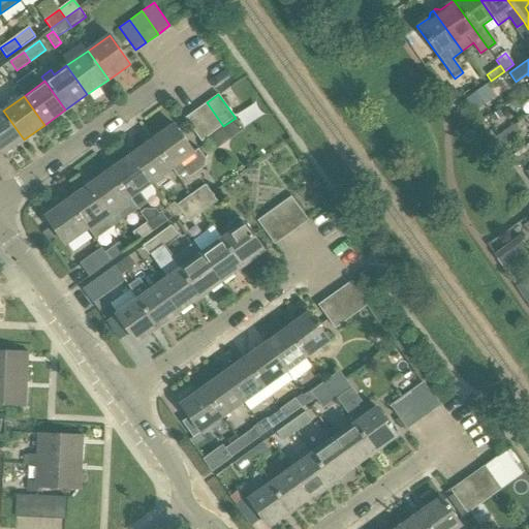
[(223,126),(207,102),(196,111),(213,133),(223,126)]
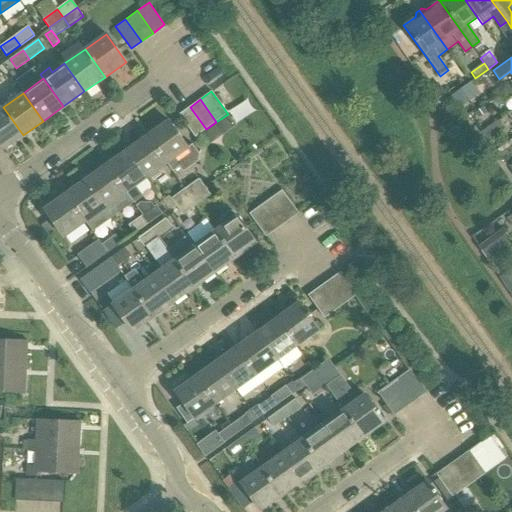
[(23,135),(3,107),(0,109),(0,147),(2,150),(23,135)]
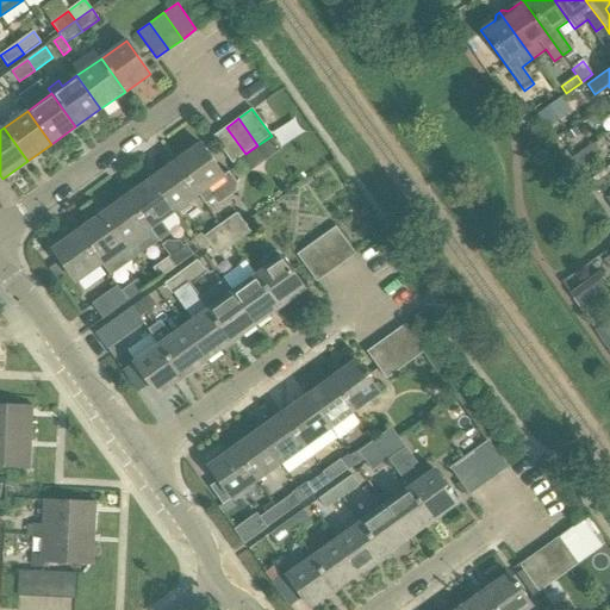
[(246,154),(226,128),(213,137),(232,163),(246,154)]
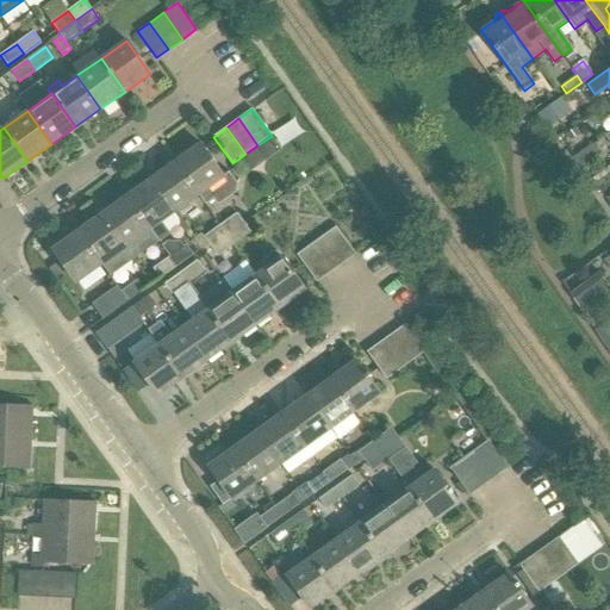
[(579,134),(576,128),(574,128),(566,134),(571,141),(579,135),(579,134)]
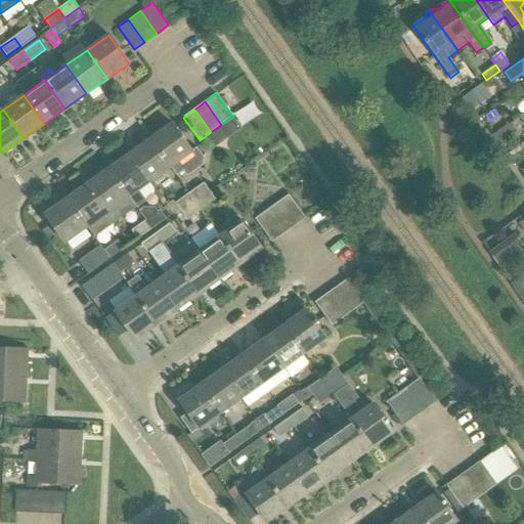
[(171,123),(149,138),(171,167),(177,176),(183,171),(187,177),(201,168),(203,158),(197,148),(191,151),(171,123)]
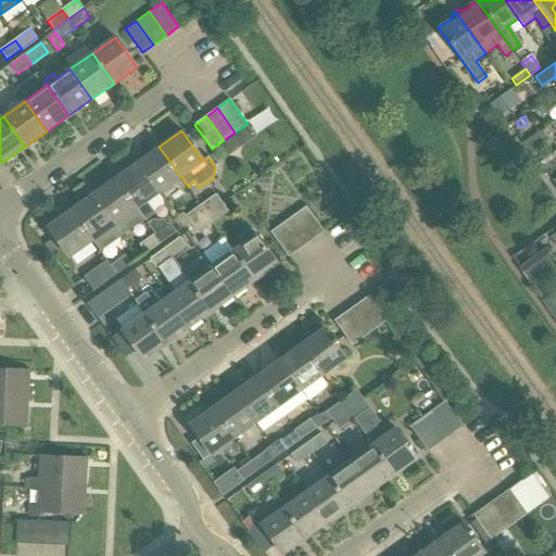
[(136,163),(159,193),(181,177),(159,147),(136,163)]
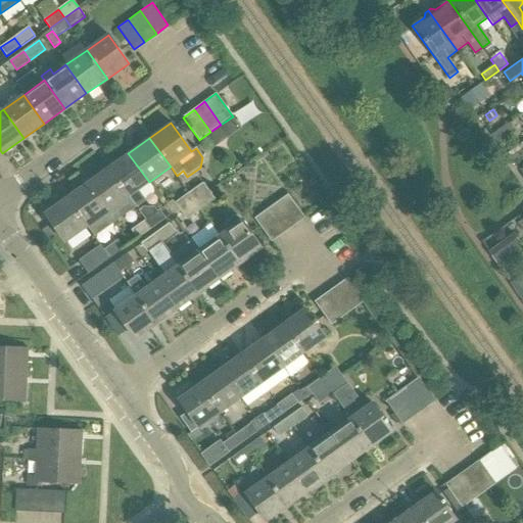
[(107,169),(129,197),(149,182),(128,153),(107,169)]
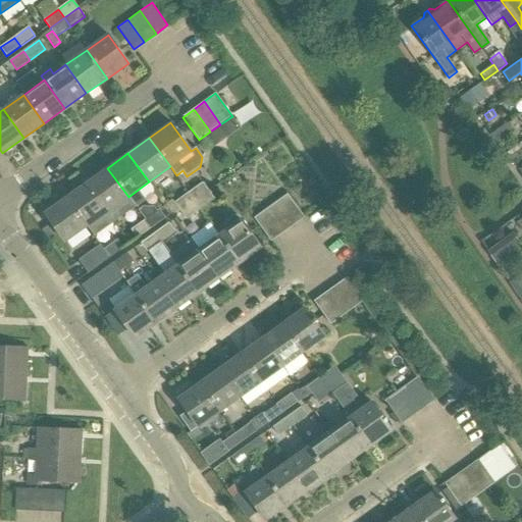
[(128,197),(107,168),(87,183),(108,211),(128,197)]
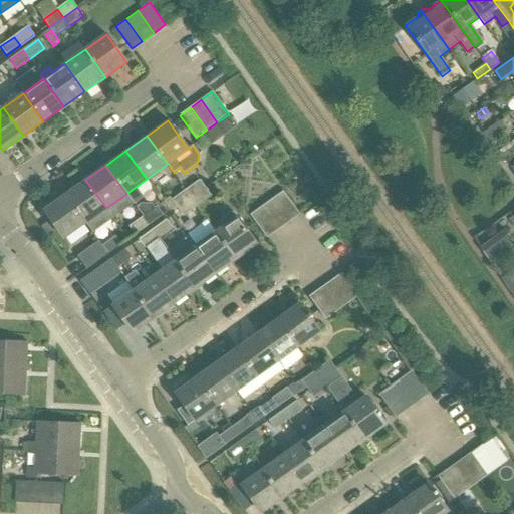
[(64,195),(85,223),(106,208),(85,180),(83,177),(71,185),(74,188),(64,195)]
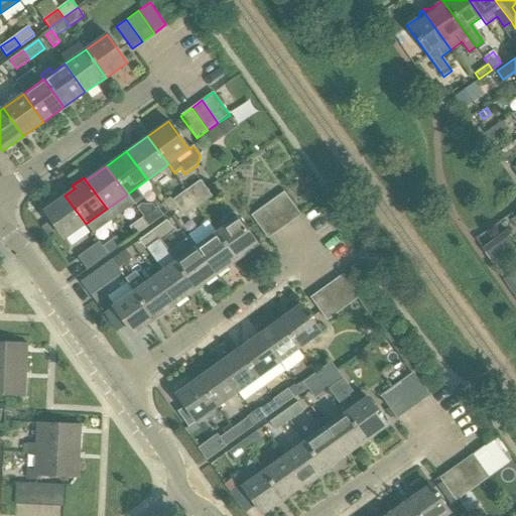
[(201,180),(186,190),(192,199),(207,188),(201,180)]
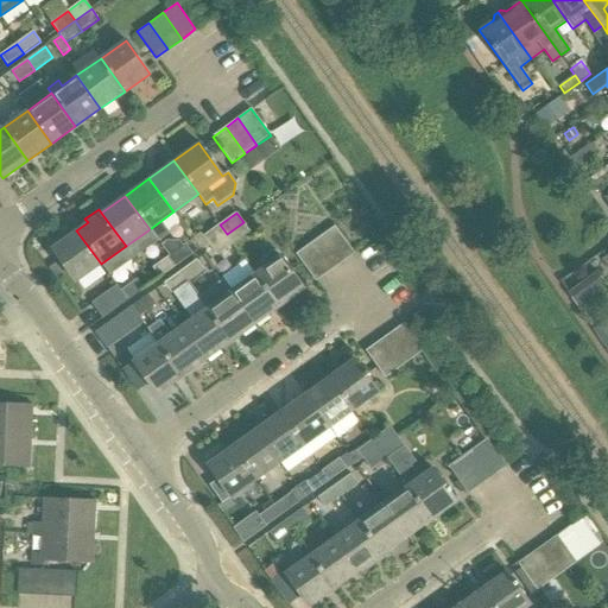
[(227,234),(234,245),(251,232),(244,222),(227,234)]
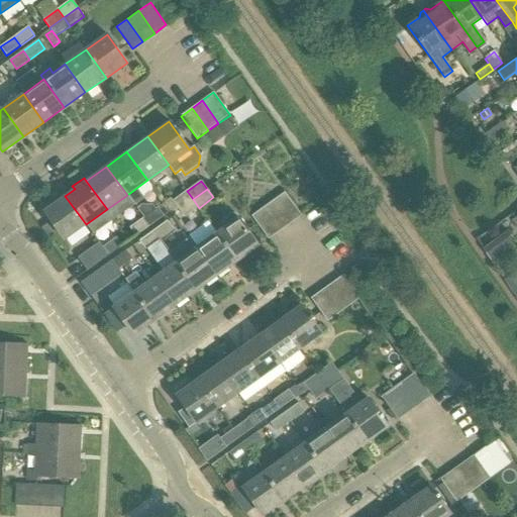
[(193,199),(187,191),(173,201),(179,209),(193,199)]
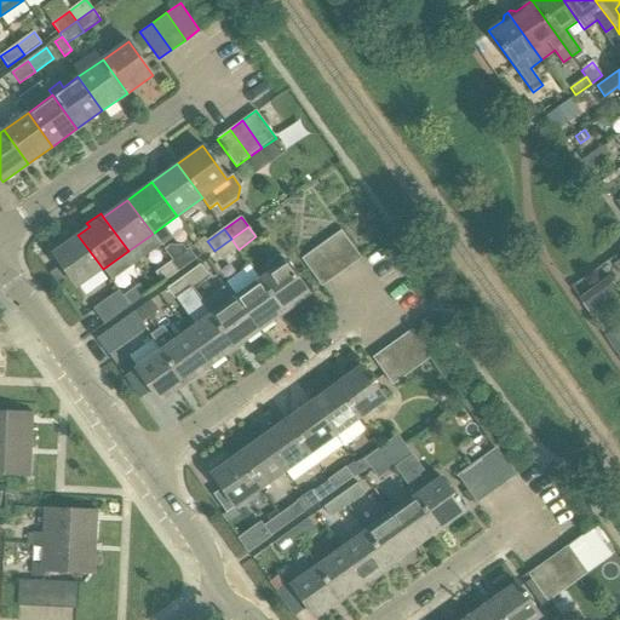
[(328,240),(348,268),(361,258),(340,231),(328,240)]
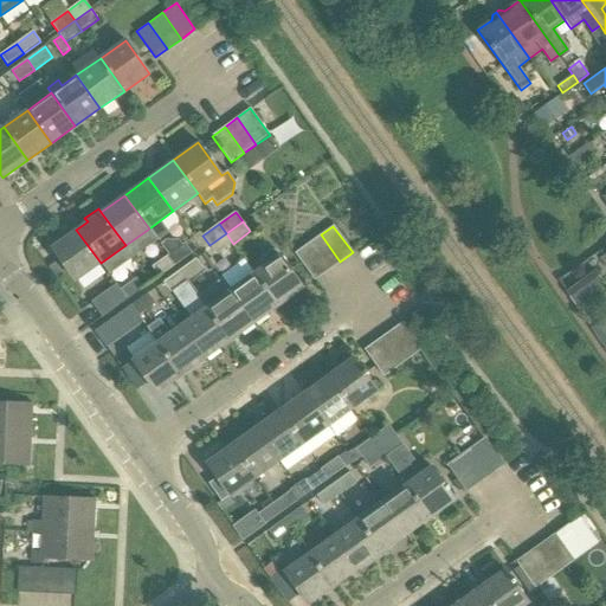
[(101,263),(76,230),(52,247),(76,281),(101,263)]
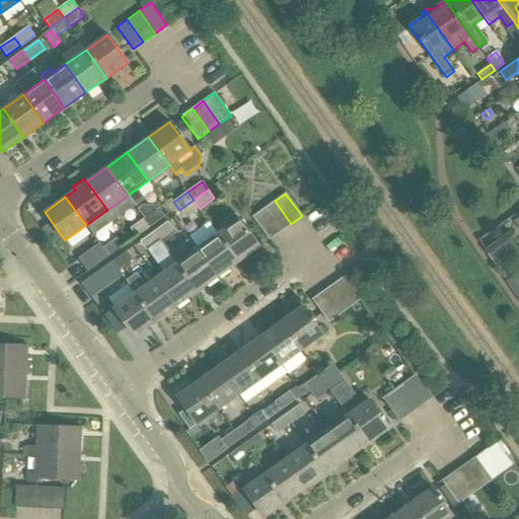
[(200,209),(194,200),(179,210),(186,218),(200,209)]
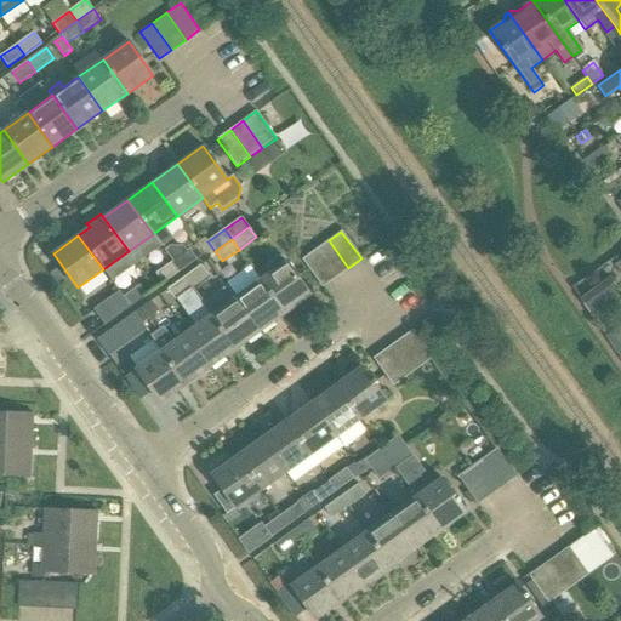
[(315,250),(335,278),(348,268),(329,240),(315,250)]
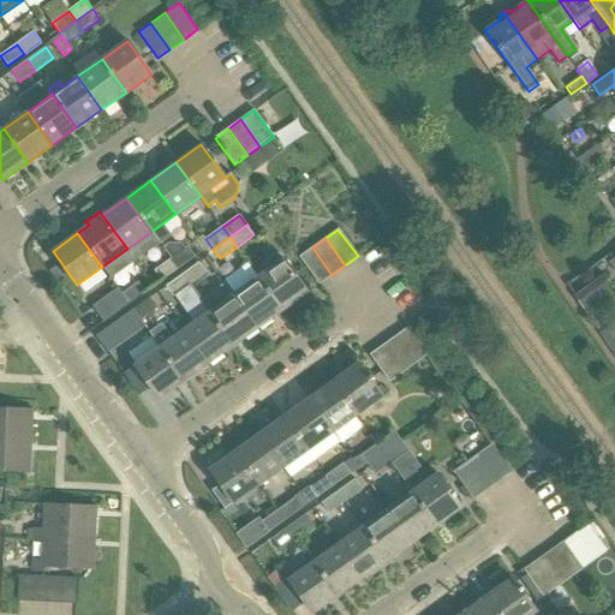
[(171,260),(178,269),(196,257),(189,248),(171,260)]
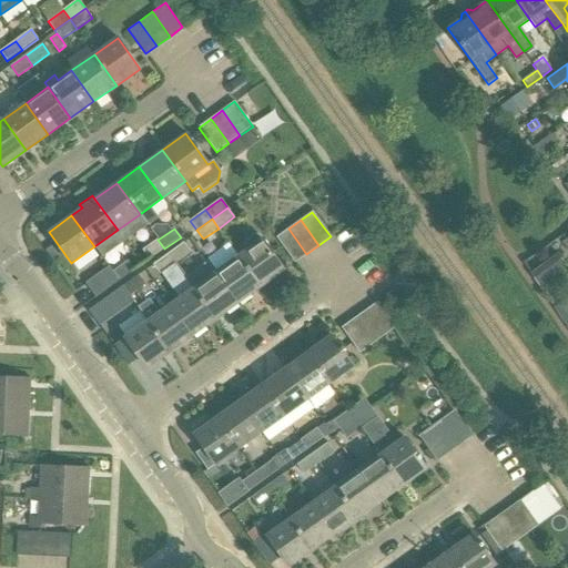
[(306,254),(288,229),(276,237),(295,262),(306,254)]
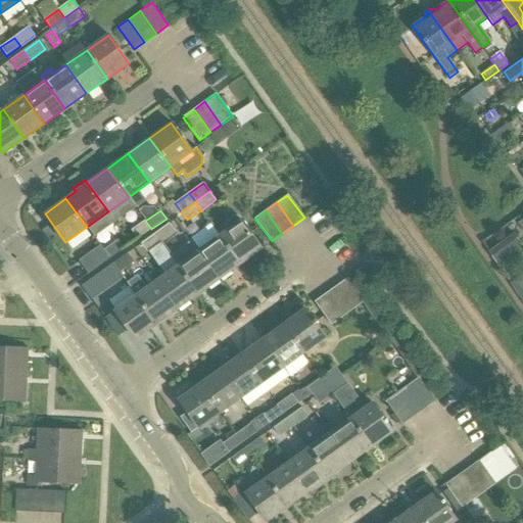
[(220,236),(240,265),(262,249),(239,218),(235,218),(227,223),(226,229),(227,231),(220,236)]
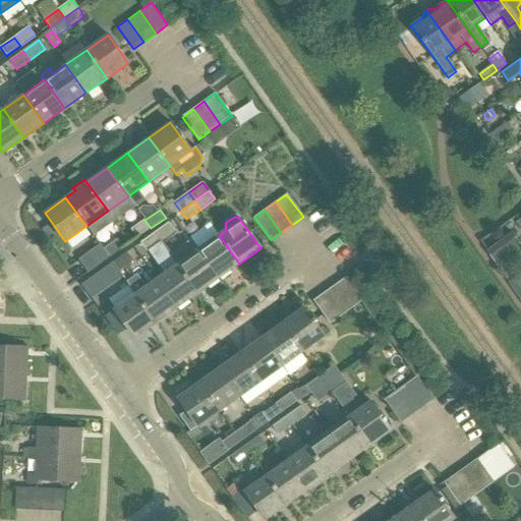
[(151,228),(145,220),(131,229),(137,238),(151,228)]
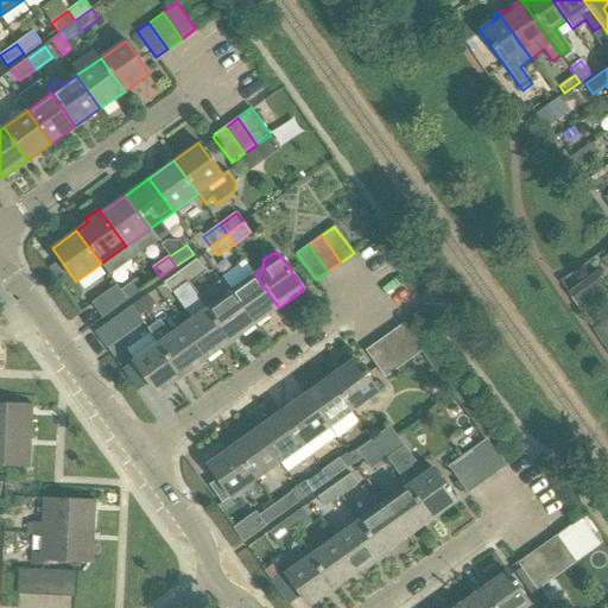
[(181,272),(188,282),(204,270),(197,260),(181,272)]
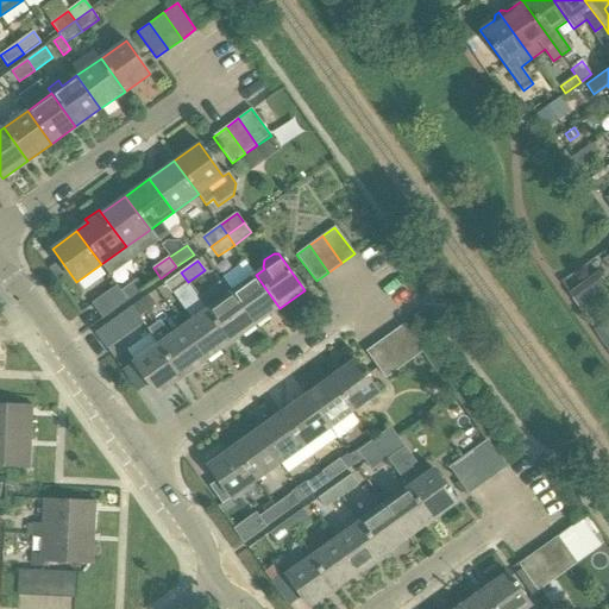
[(188,282),(181,272),(164,284),(171,294),(174,293),(188,282)]
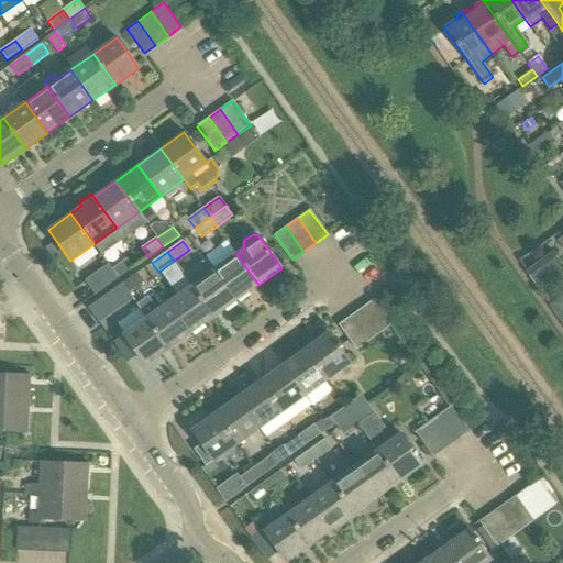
[(236,254),(213,269),(235,300),(258,285),(236,254)]
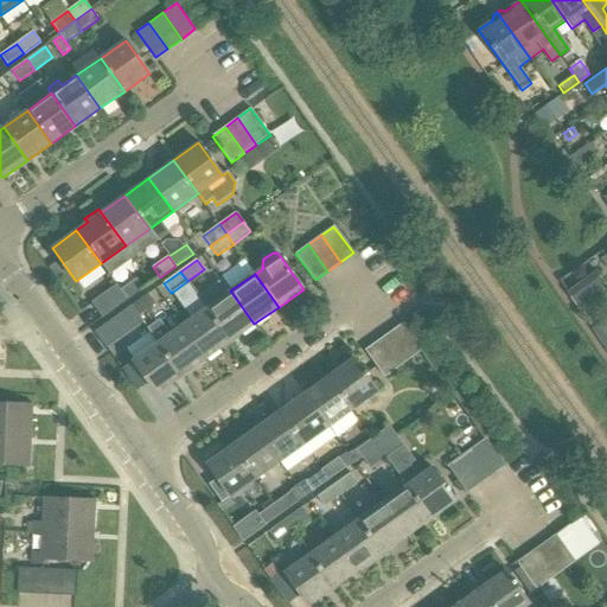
[(121,291),(128,300),(145,288),(138,279),(121,291)]
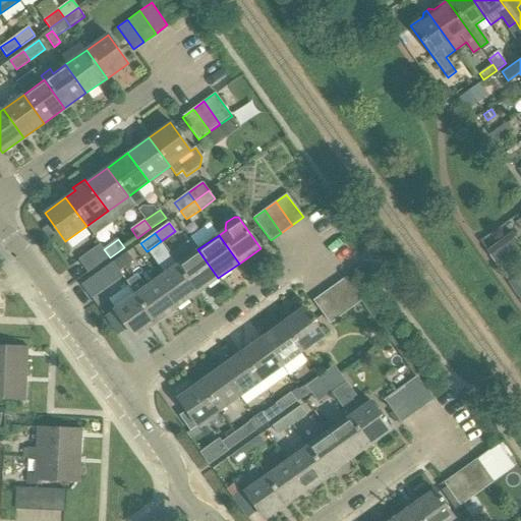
[(165,274),(177,265),(170,254),(161,241),(149,250),(165,274)]
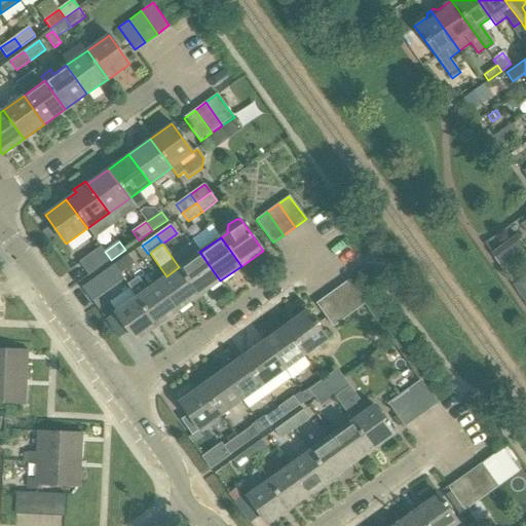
[(111,260),(105,252),(102,247),(80,262),(89,275),(111,260)]
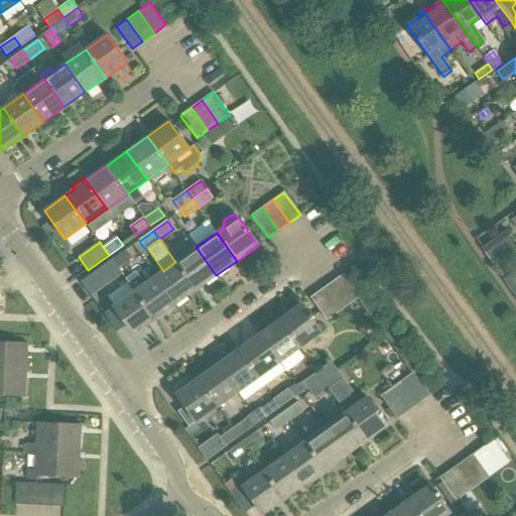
[(491,261),(502,253),(494,242),(483,250),(491,261)]
